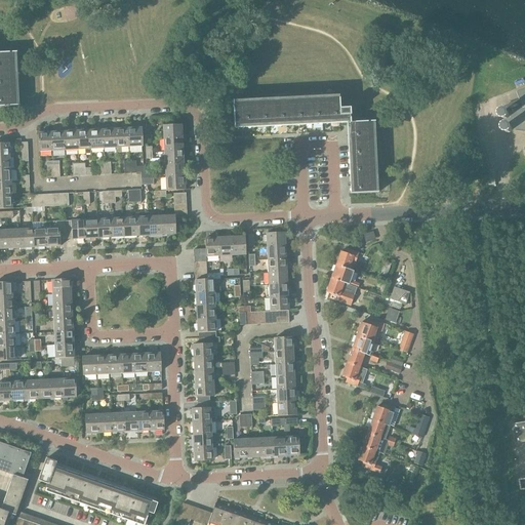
[(0,106),(19,106),(16,52),(0,52),(0,106)]
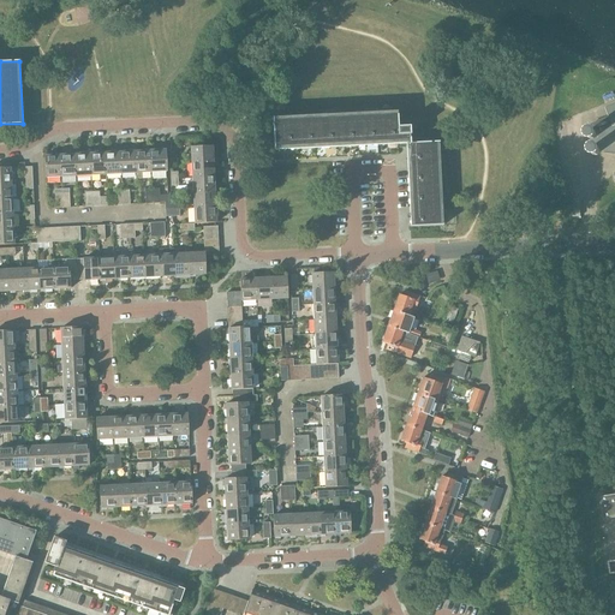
[(587,133),(587,135),(587,136),(587,137),(589,137),(589,138),(590,138),(590,139),(591,139),(592,139),(593,139),(595,145),(593,145),(593,147),(592,147),(592,148),(591,148),(591,149),(591,150),(591,151),(591,153),(592,154),(593,154),(593,155),(595,155),(596,155),(597,155),(598,154),(599,153),(614,153),(614,105),(607,108),(609,117),(591,124),(592,130),(591,130),(590,130),(590,131),(589,131),(589,132),(587,133)]
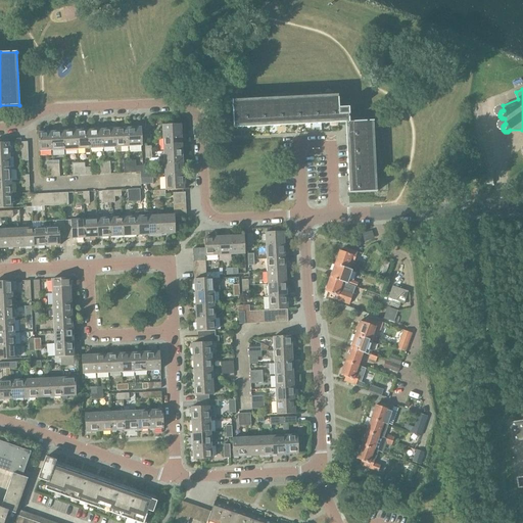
[(345,123),(348,193),(377,192),(375,159),(373,121),(348,122),(348,108),(338,108),(337,95),(231,100),(233,128),(345,123)]
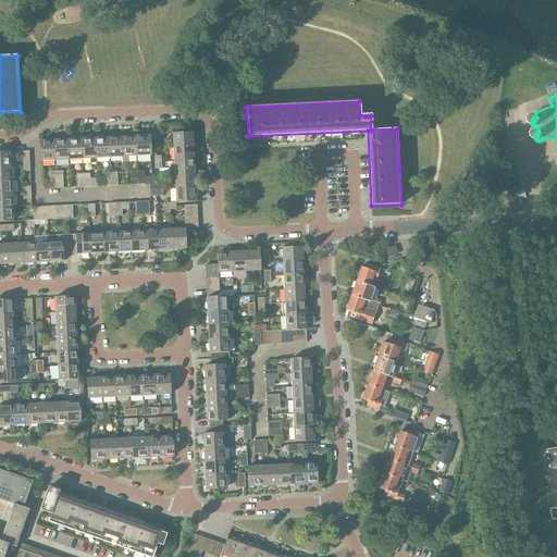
[(173,147),(194,147),(193,133),(173,133),(173,147)]
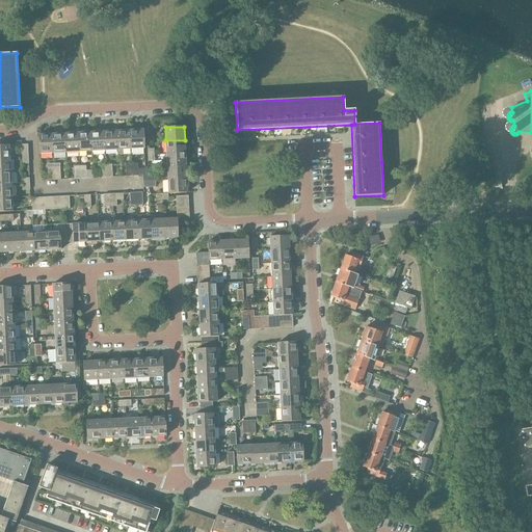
[(130,130),(131,149),(144,149),(143,129),(130,130)]
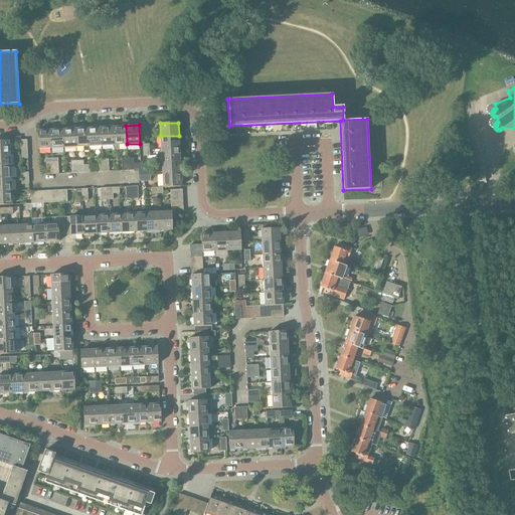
[(115,150),(119,150),(118,145),(127,144),(126,126),(113,127),(115,150)]
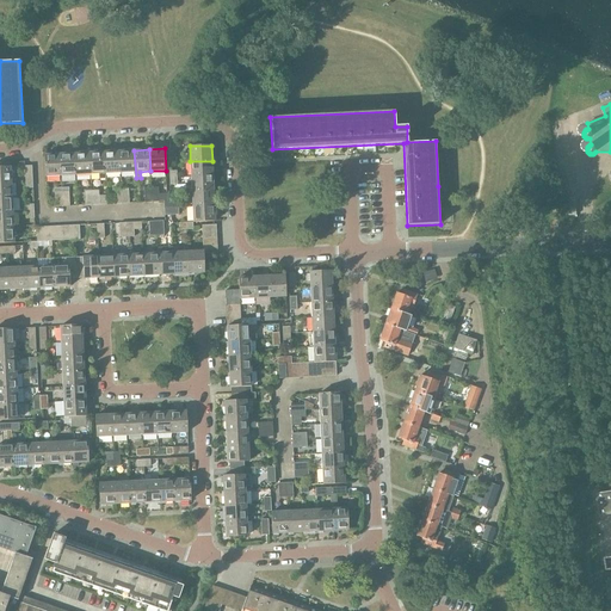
[(105,173),(121,173),(119,150),(105,152),(105,173)]
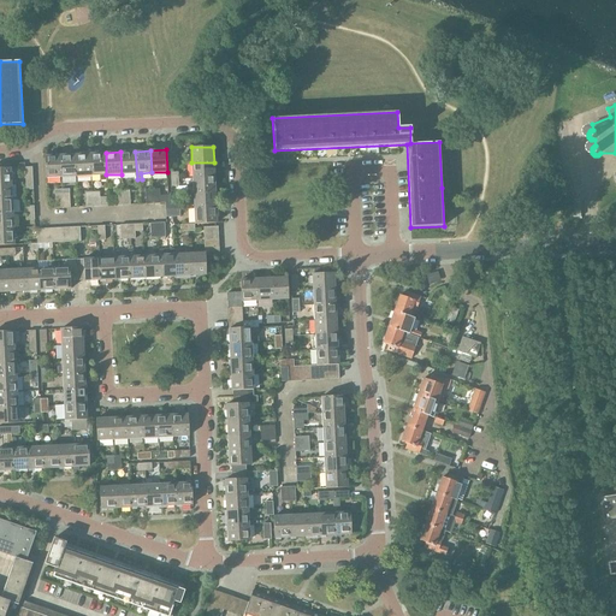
[(135,152),(120,152),(122,175),(136,173),(136,179),(137,179),(135,152)]
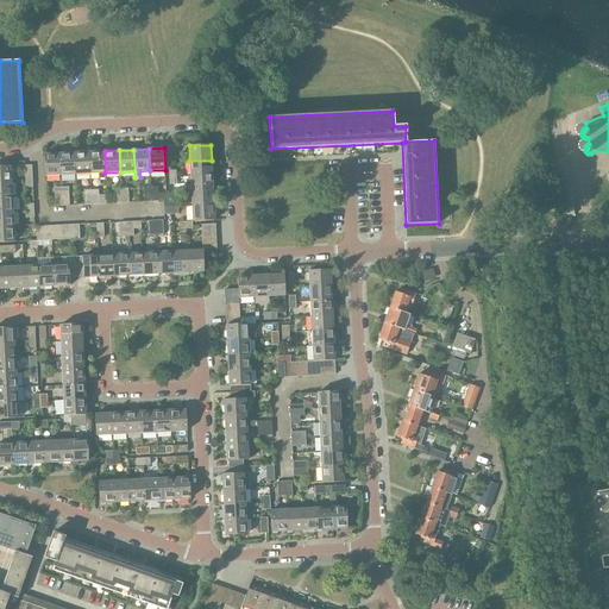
[(105,151),(89,152),(90,174),(99,174),(99,179),(105,179),(105,173),(105,151)]
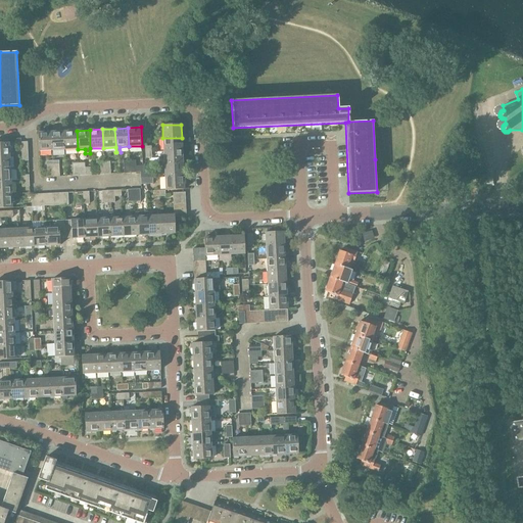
[(64,131),(51,132),(52,150),(64,149),(64,131)]
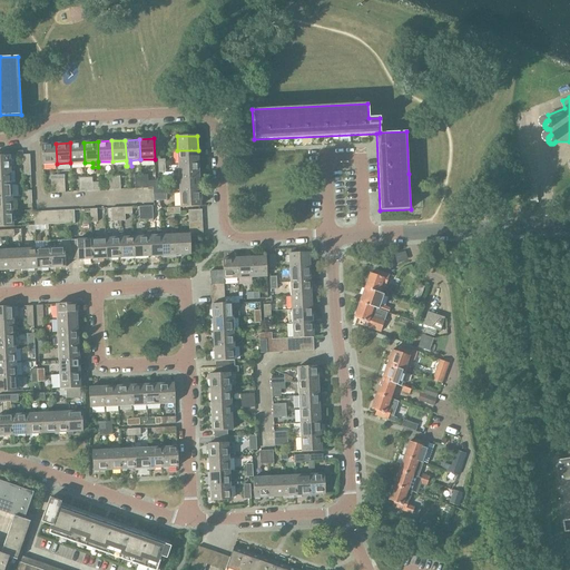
[(85,163),(84,143),(70,143),(70,163),(85,163)]
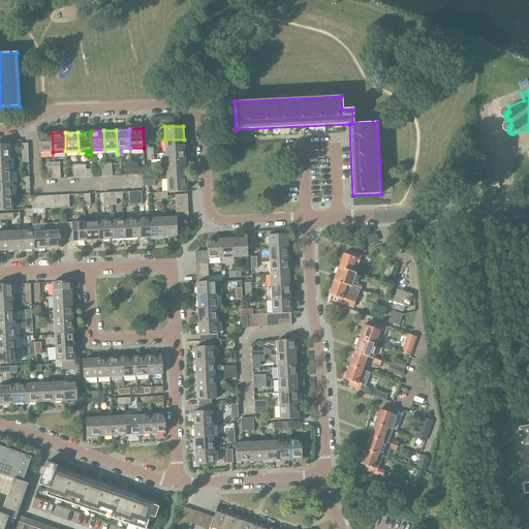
[(53,152),(52,133),(38,134),(39,153),(53,152)]
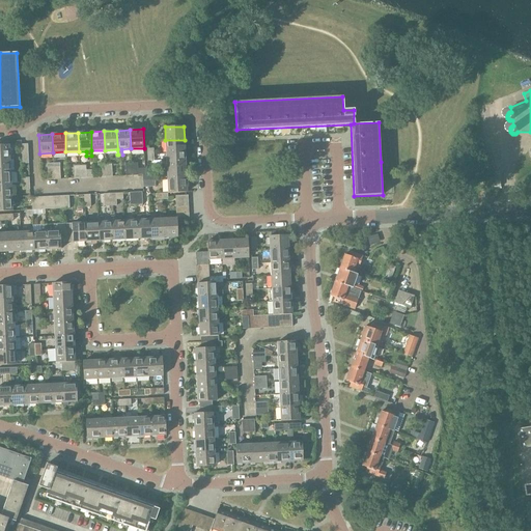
[(185,140),(165,140),(166,154),(185,152),(185,140)]
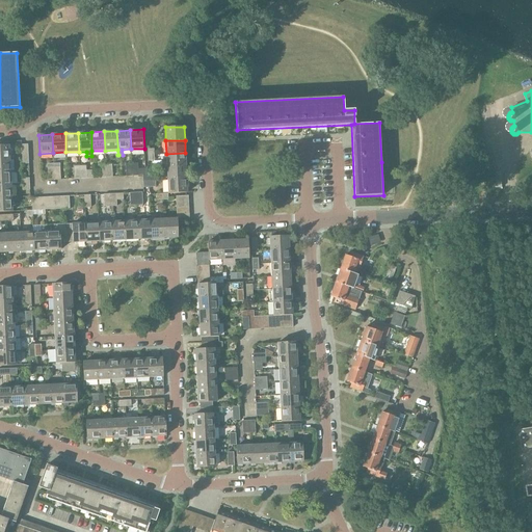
[(0,159),(9,159),(8,145),(0,145),(0,159)]
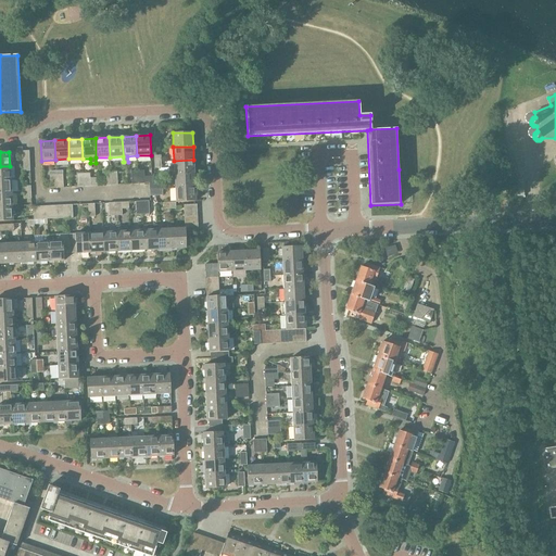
[(193,160),(174,161),(175,175),(194,174),(193,160)]
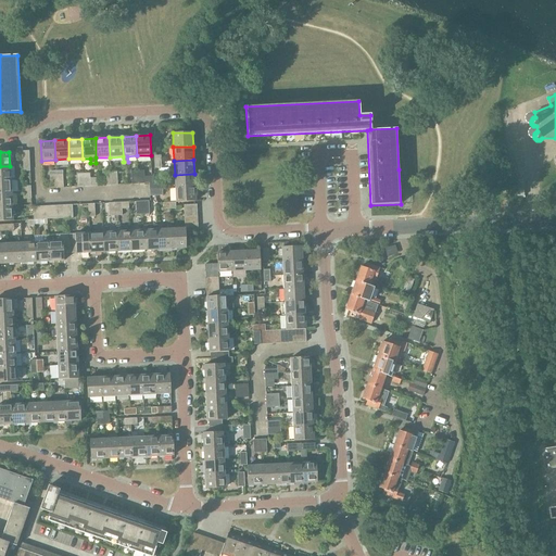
[(0,179),(11,179),(10,166),(0,166),(0,179)]
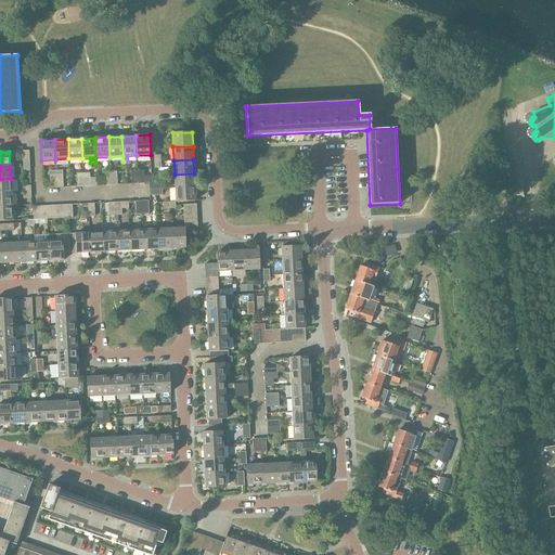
[(138,170),(138,183),(144,183),(149,183),(152,183),(152,182),(151,176),(144,177),(144,170),(138,170)]
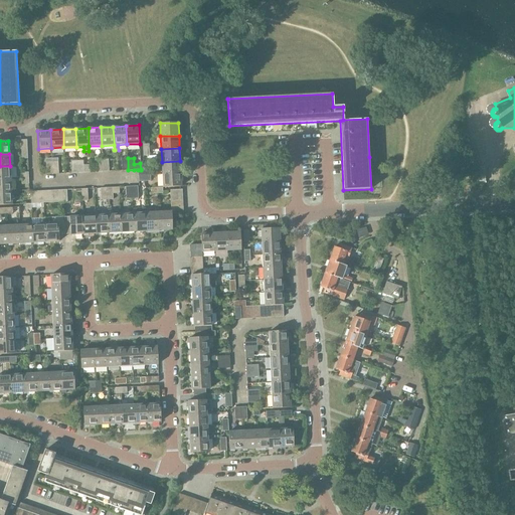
[(180,161),(162,162),(162,174),(180,173),(180,161)]
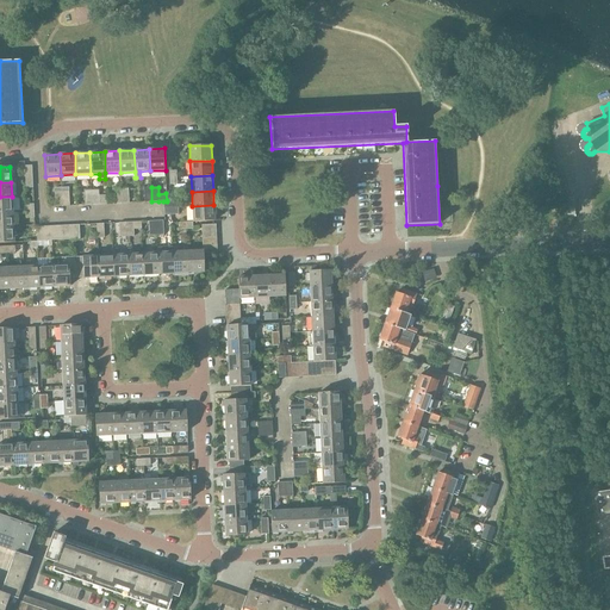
[(0,212),(12,212),(12,197),(0,197),(0,212)]
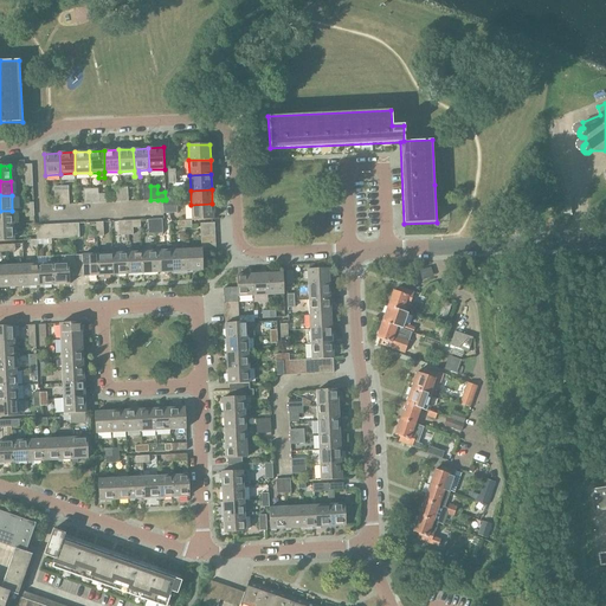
[(212,204),(191,205),(192,220),(213,219),(212,204)]
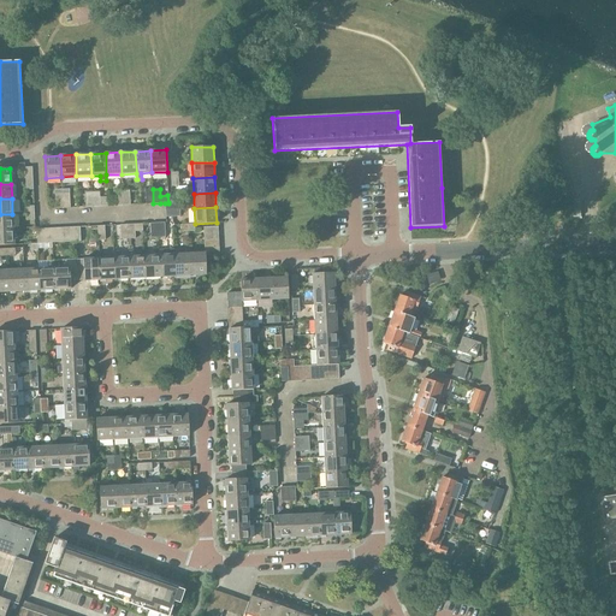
[(0,229),(13,229),(12,214),(0,214),(0,229)]
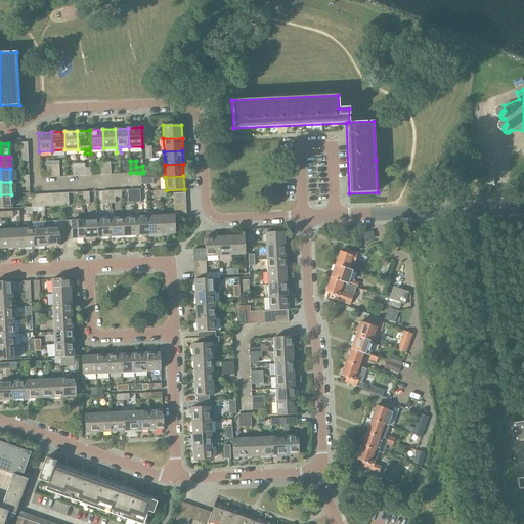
[(121,190),(108,190),(108,203),(115,203),(115,197),(121,197),(121,190)]
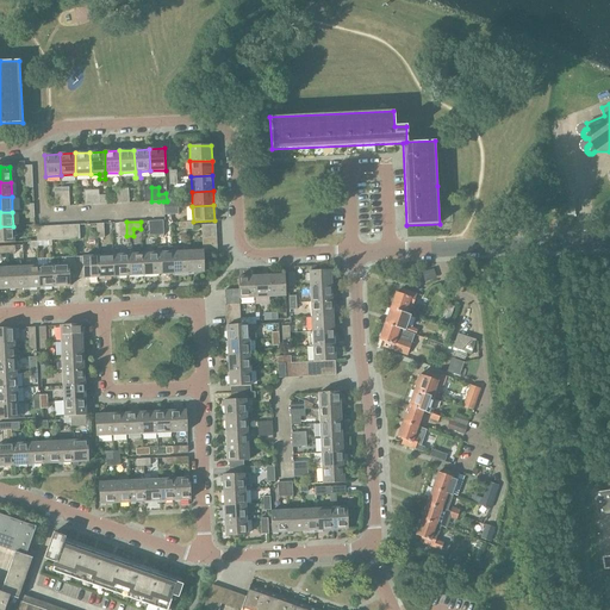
[(0,242),(14,242),(13,226),(0,226),(0,242)]
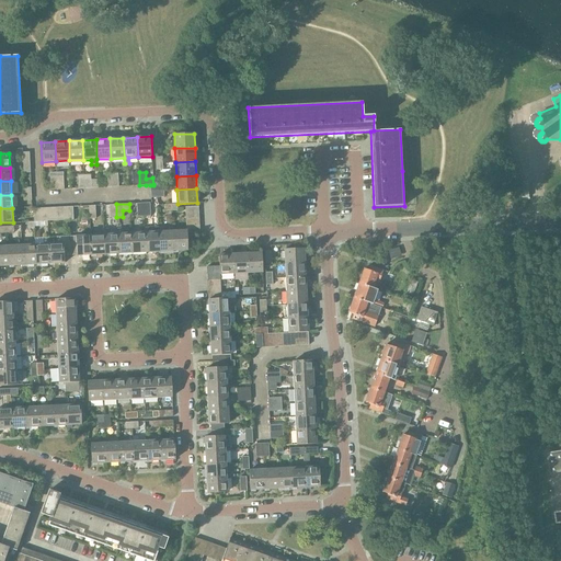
[(158,231),(145,232),(146,252),(160,252),(159,227),(158,227),(158,231)]
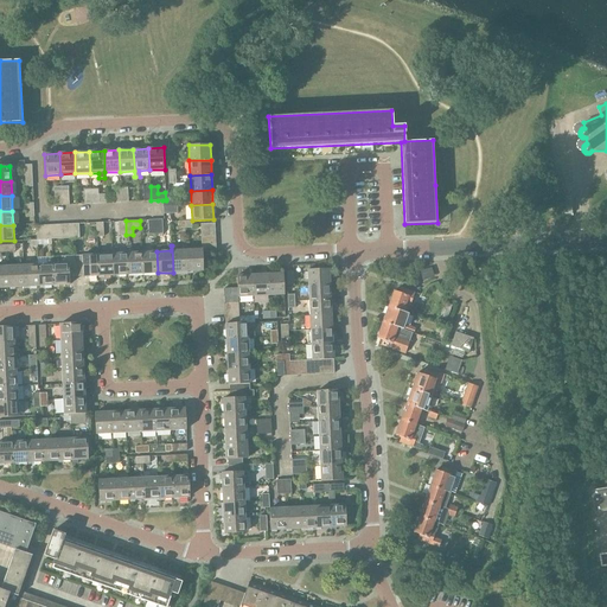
[(172,246),(173,273),(187,272),(186,250),(177,250),(177,246),(172,246)]
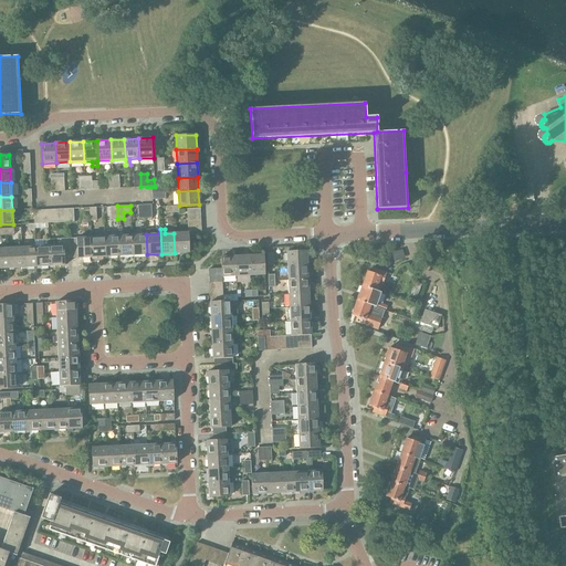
[(104,237),(91,237),(92,258),(105,257),(104,231),(104,237)]
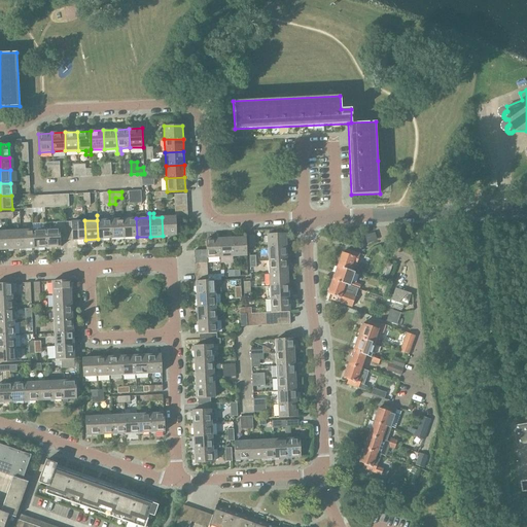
[(97,215),(98,239),(111,238),(110,215),(110,219),(102,219),(102,215),(97,215)]
